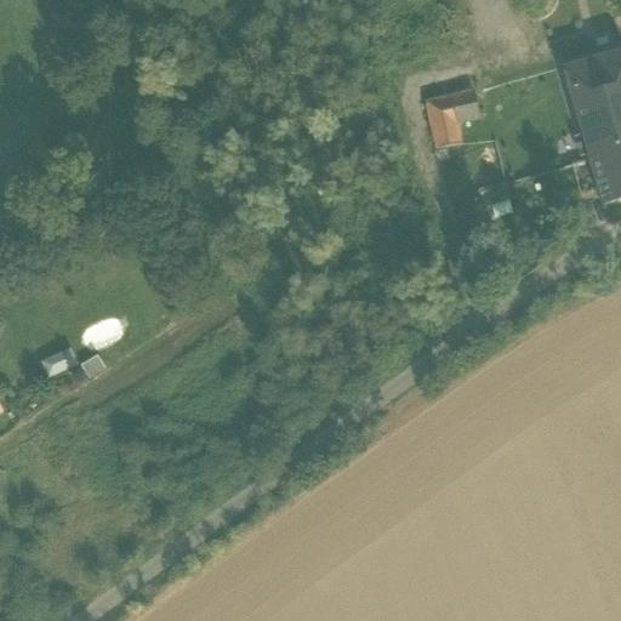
[(620,50),(563,67),(590,159),(590,161),(620,152),(620,50)]
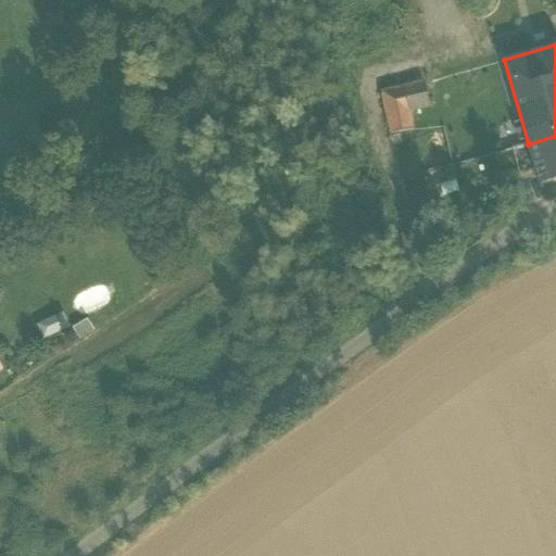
[(424,83),(381,92),(391,135),(413,130),(407,112),(429,106),(424,83)]
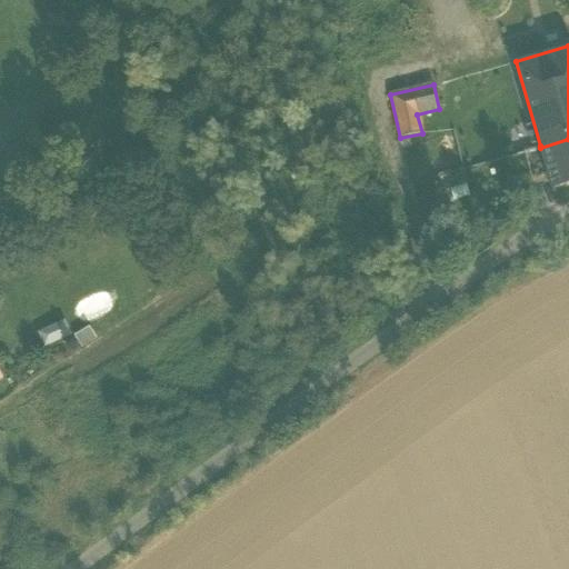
[(568,139),(540,148),(547,170),(552,190),(568,185),(568,139)]
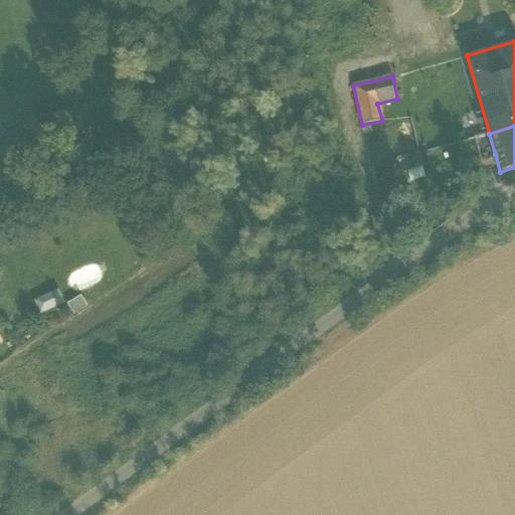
[(489,132),(470,137),(476,160),(495,154),(489,134),(489,132)]
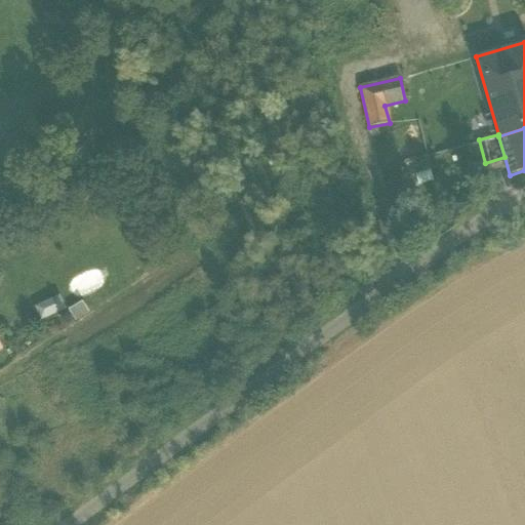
[(425,152),(395,161),(399,175),(430,166),(425,152)]
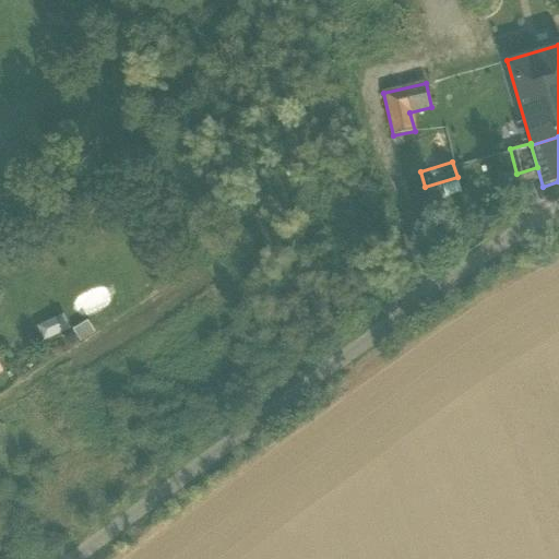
[(61,318),(37,325),(42,340),(66,332),(61,318)]
